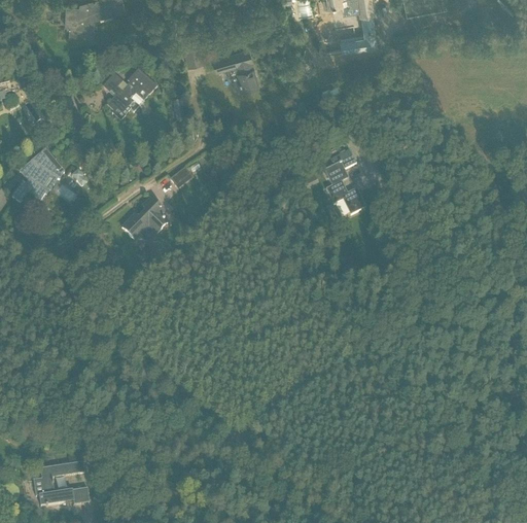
[(66,26),(69,26),(69,32),(83,32),(83,33),(93,34),(94,15),(100,14),(99,11),(112,8),(113,12),(126,9),(123,0),(85,0),(84,5),(66,4),(66,11),(67,11),(66,26)]
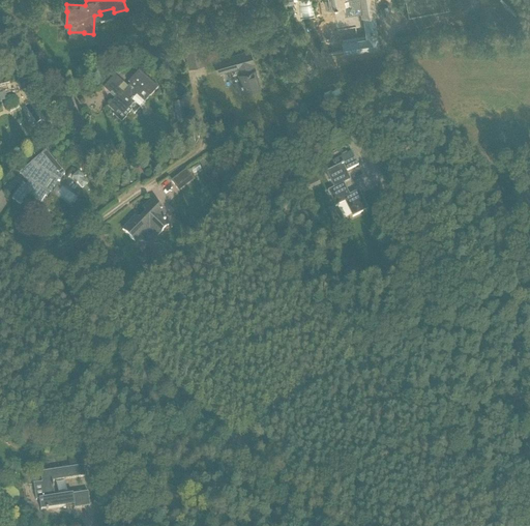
[(293,0),(293,15),(311,16),(311,0),(293,0)]
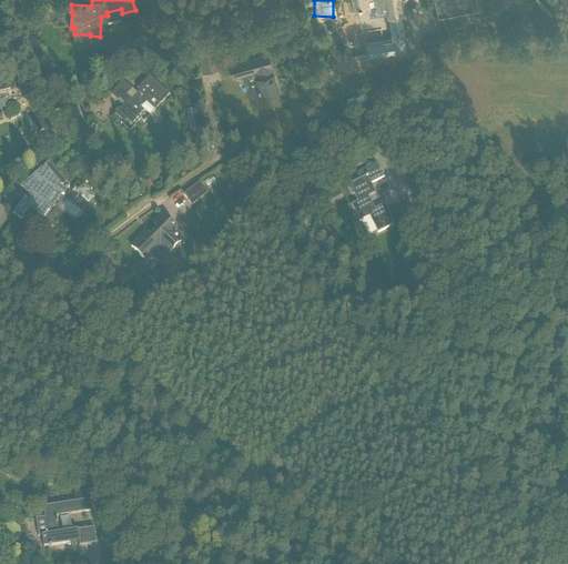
[(348,0),(350,4),(368,2),(368,0),(386,0),(388,13),(402,12),(399,0),(348,0)]
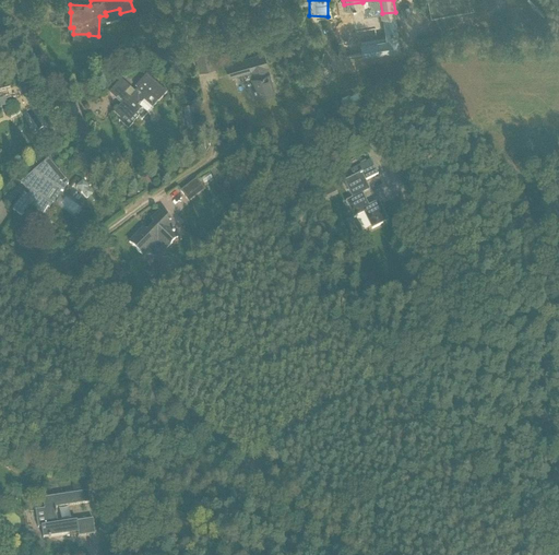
[(185,8),(178,9),(179,12),(182,22),(189,21),(186,11),(185,8)]
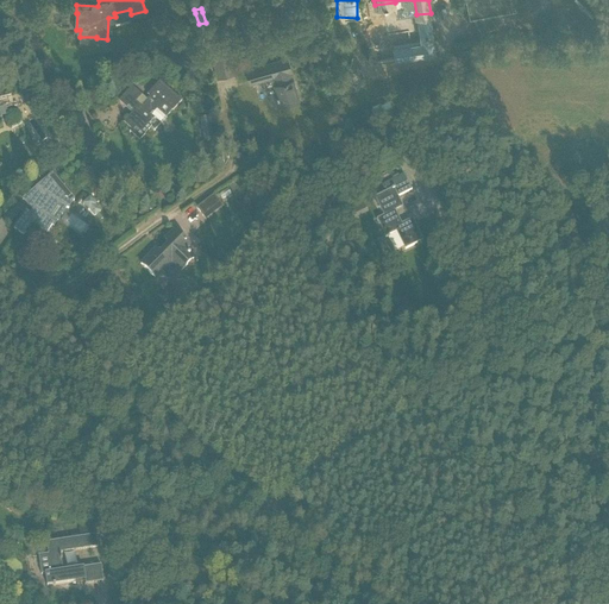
[(208,38),(214,62),(218,74),(232,70),(221,35),(208,38)]
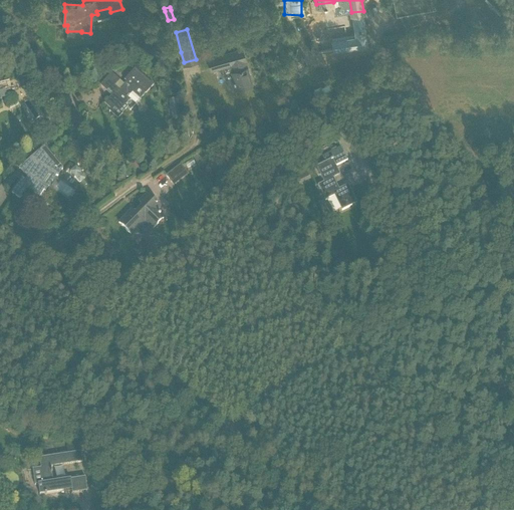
[(355,57),(364,53),(356,38),(348,42),(355,57)]
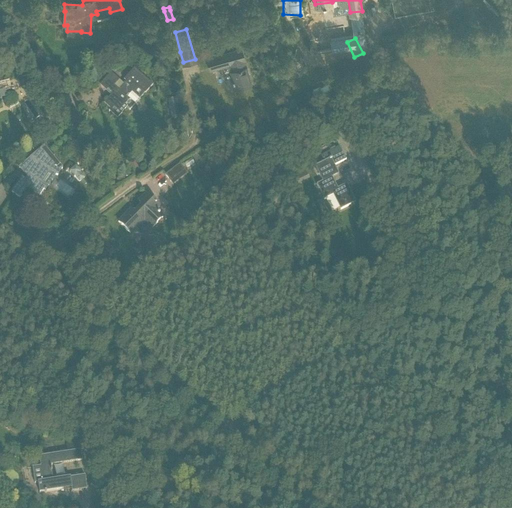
[(217,52),(207,55),(210,64),(219,61),(220,63),(222,71),(231,69),(235,84),(250,80),(248,70),(246,65),(244,65),(242,57),(244,57),(240,45),(217,52)]
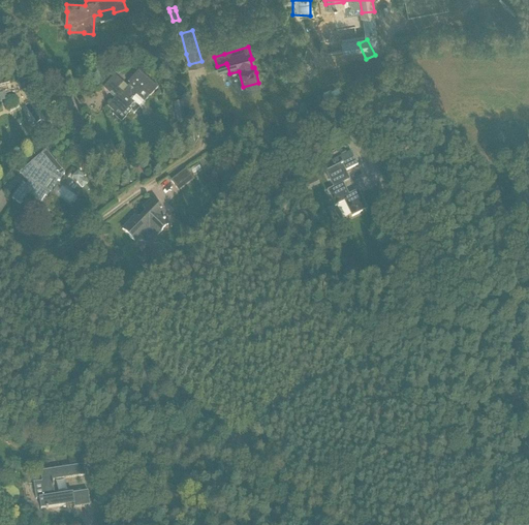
[(117,93),(107,103),(114,110),(117,106),(122,111),(128,104),(133,110),(149,92),(150,93),(157,84),(138,67),(127,79),(130,81),(123,89),(117,85),(122,80),(114,72),(104,84),(110,89),(111,88),(117,93)]
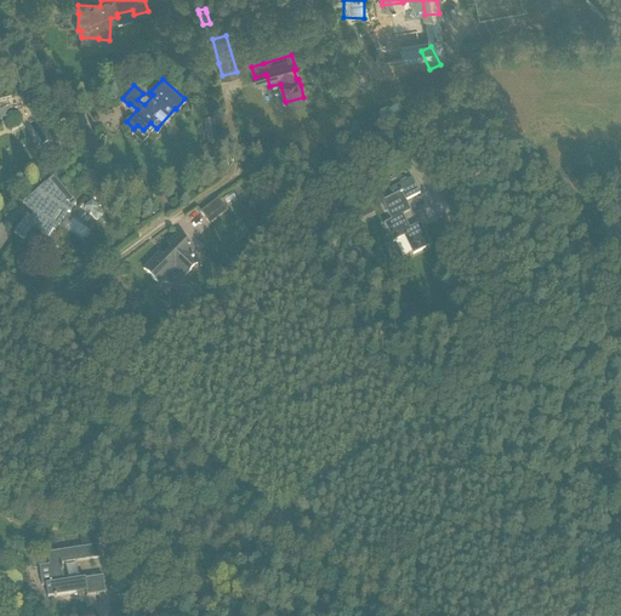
[(214,115),(204,117),(209,140),(218,138),(214,115)]
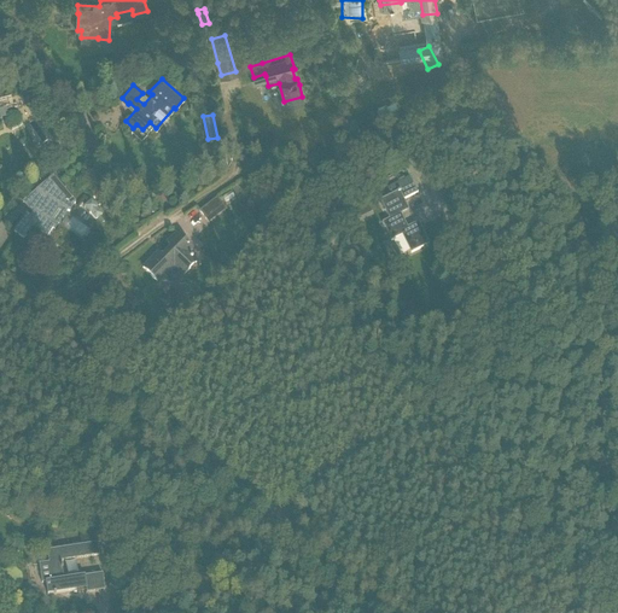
[(81,144),(89,155),(101,146),(89,128),(79,136),(82,142),(81,144)]
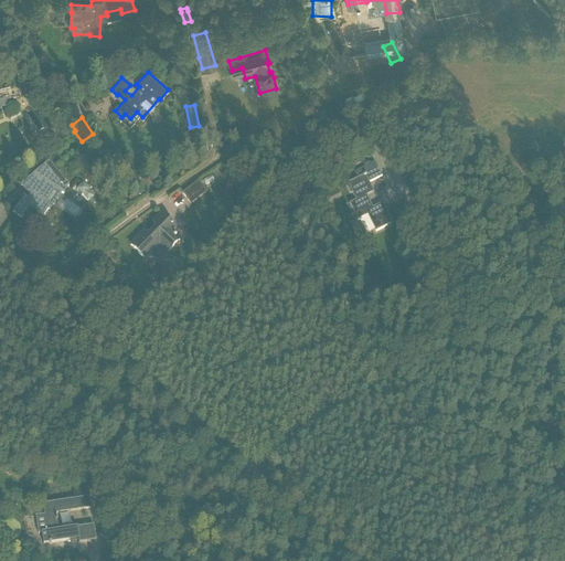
[(13,207),(12,208),(19,212),(21,214),(27,207),(29,203),(42,212),(49,203),(43,199),(53,183),(63,190),(68,181),(49,157),(48,158),(46,159),(33,170),(40,178),(30,192),(29,193),(28,193),(24,191),(21,196),(21,197),(20,198),(13,207)]
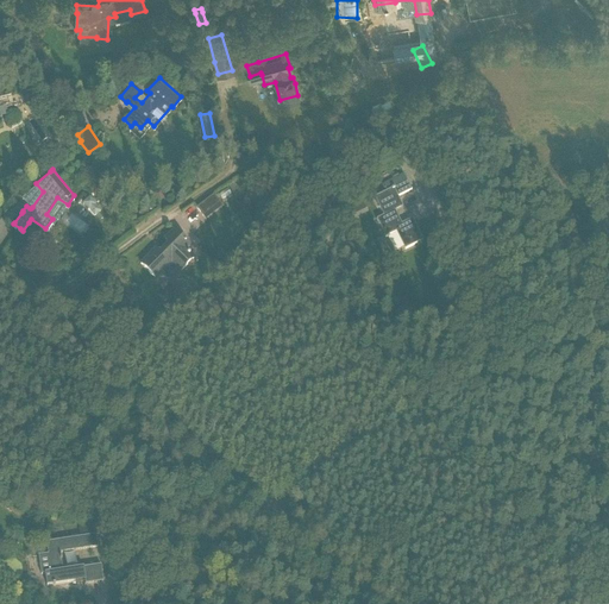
[(402,171),(383,181),(385,187),(384,188),(389,196),(397,193),(401,190),(412,186),(407,176),(406,177),(402,171)]
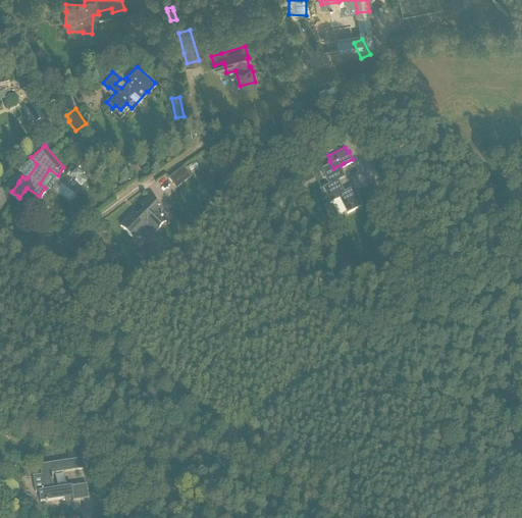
[(329,161),(320,166),(328,182),(322,185),(330,200),(340,196),(347,210),(353,207),(362,203),(355,187),(346,192),(337,176),(345,173),(341,165),(333,168),(329,161)]
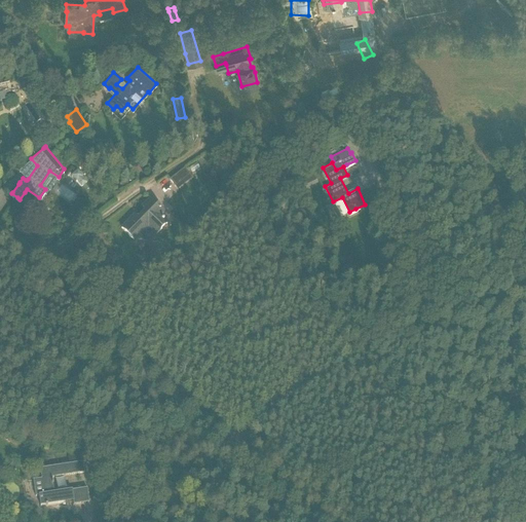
[(170,176),(175,183),(177,186),(192,175),(184,164),(170,176)]
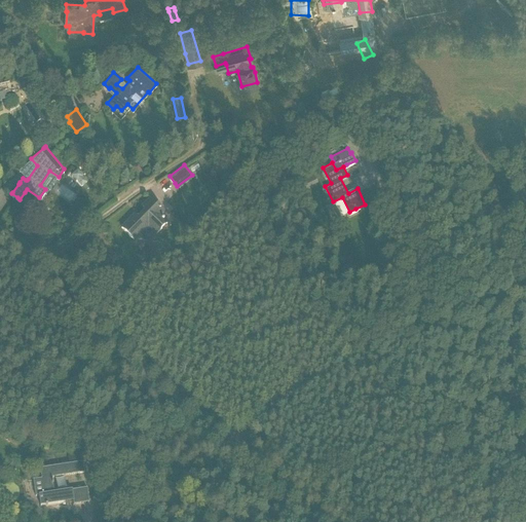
[(71,173),(81,184),(86,179),(77,168),(71,173)]
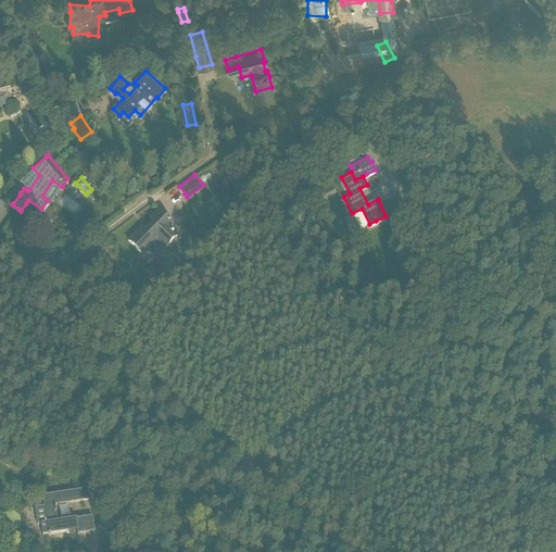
[(151,214),(154,218),(146,227),(141,224),(128,237),(141,250),(155,235),(165,243),(176,231),(168,225),(173,221),(159,207),(151,214)]
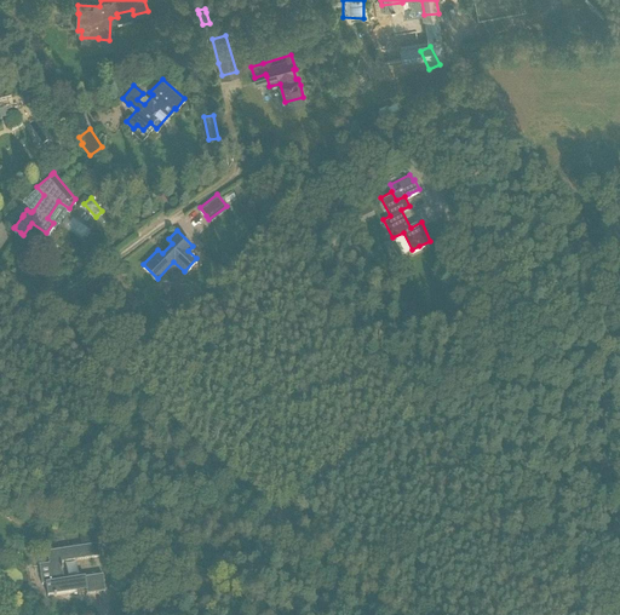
[(223,249),(218,256),(220,258),(224,262),(230,256),(228,253),(223,249)]
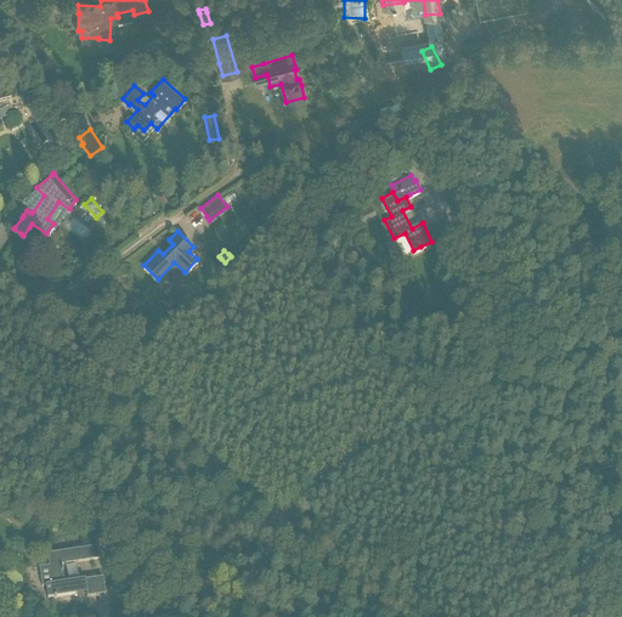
[(51,581),(46,582),(46,583),(47,594),(77,590),(77,587),(86,586),(85,576),(64,578),(61,560),(100,554),(97,542),(47,550),(51,581)]
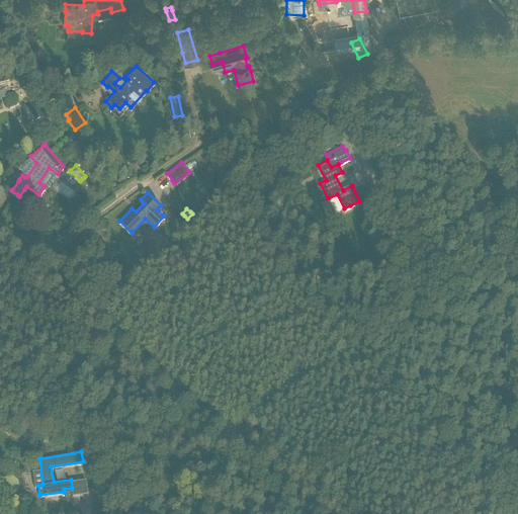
[(79,478),(71,480),(72,488),(73,493),(81,492),(87,491),(86,481),(85,477),(79,478)]
